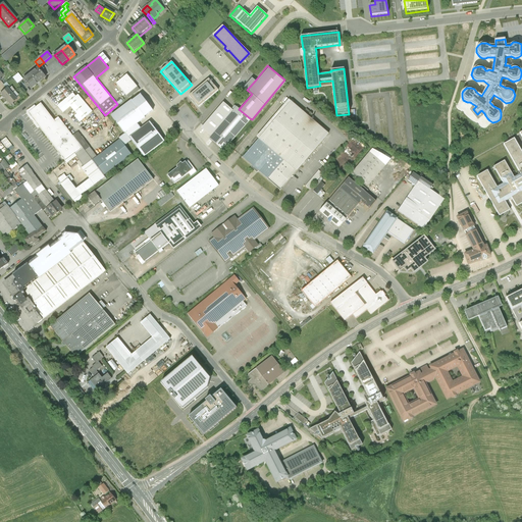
[(38,68),(23,80),(32,90),(46,79),(38,68)]
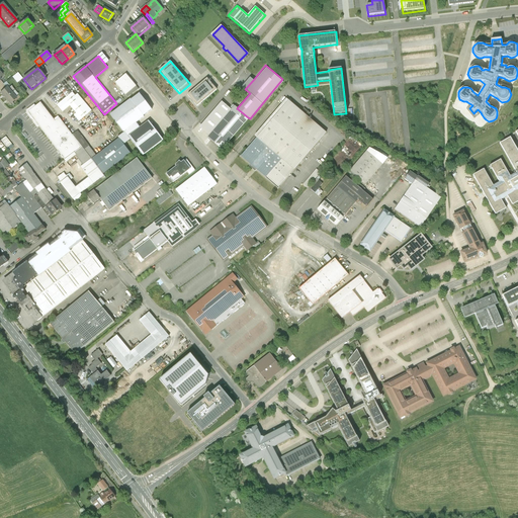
[(18,74),(13,78),(17,83),(21,79),(18,74)]
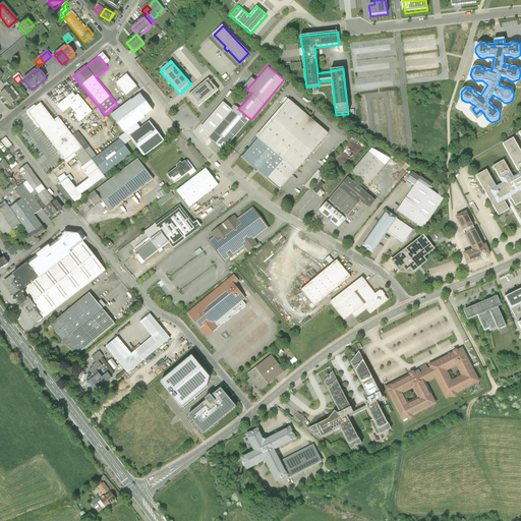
[(126,96),(136,87),(127,74),(116,82),(126,96)]
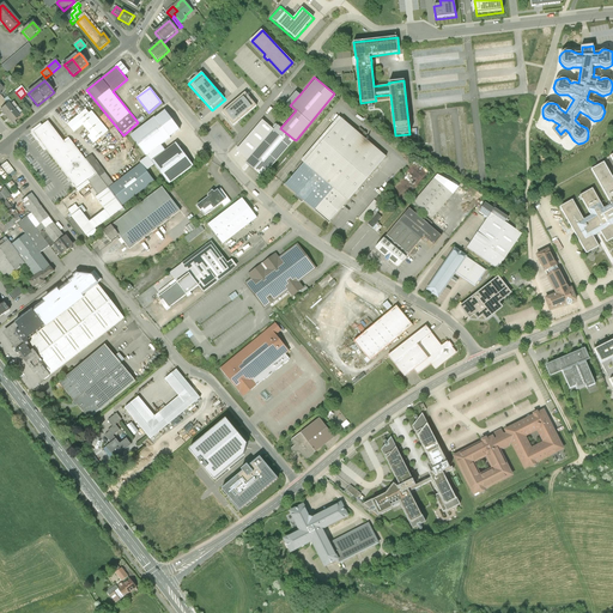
[(290,105),(301,93),(296,90),(286,102),(290,105)]
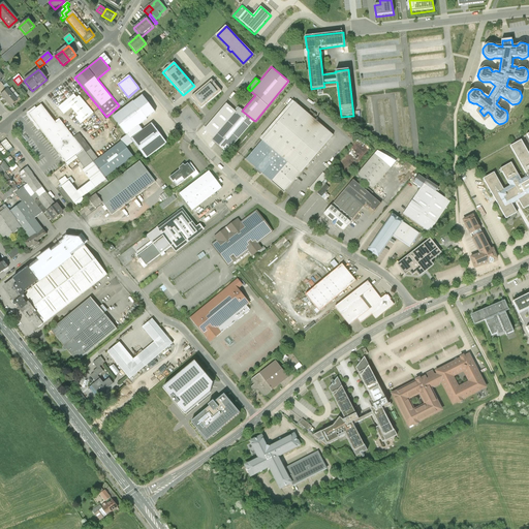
[(212,80),(191,96),(201,109),(221,91),(212,80)]
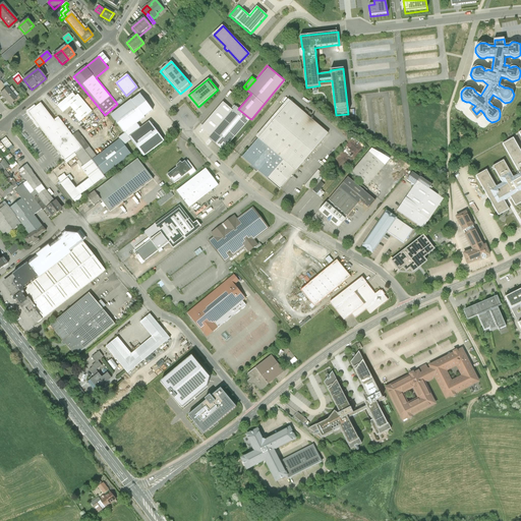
[(0,94),(0,93),(0,94),(5,100),(14,92),(11,88),(8,91),(6,89),(0,94)]
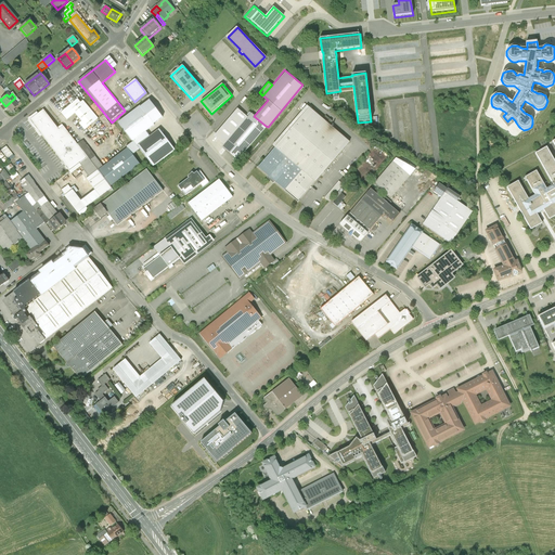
[(15,98),(5,106),(11,113),(17,106),(15,104),(18,102),(15,98)]
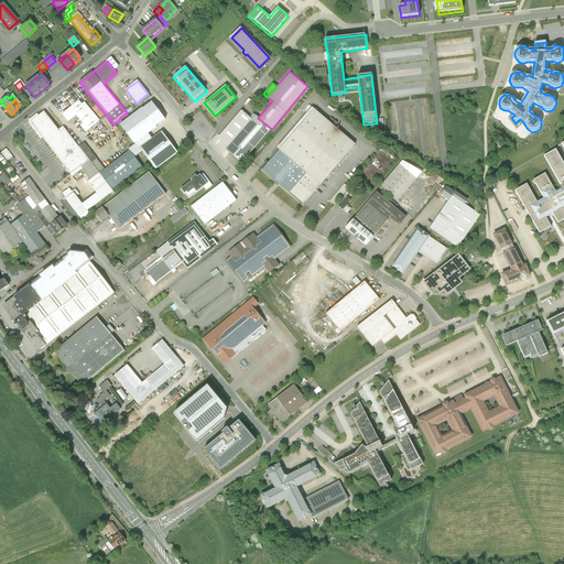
[(88,132),(100,122),(85,102),(82,105),(78,100),(63,114),(69,121),(75,117),(88,132)]
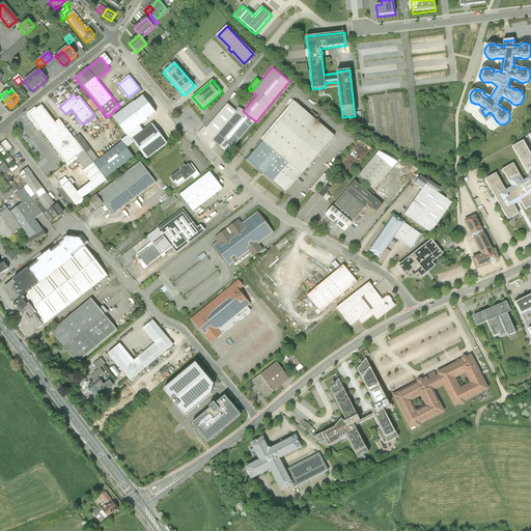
[(114,118),(128,136),(140,127),(147,120),(146,119),(155,113),(143,96),(134,104),(134,103),(114,118)]
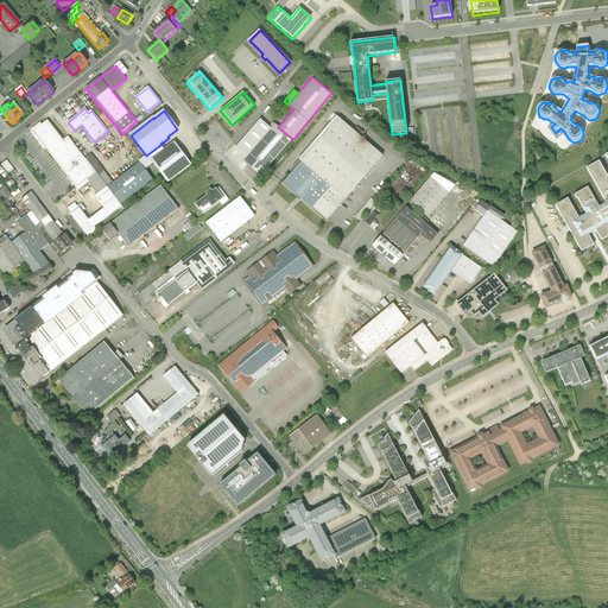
[(270,127),(260,116),(233,147),(245,157),(270,127)]
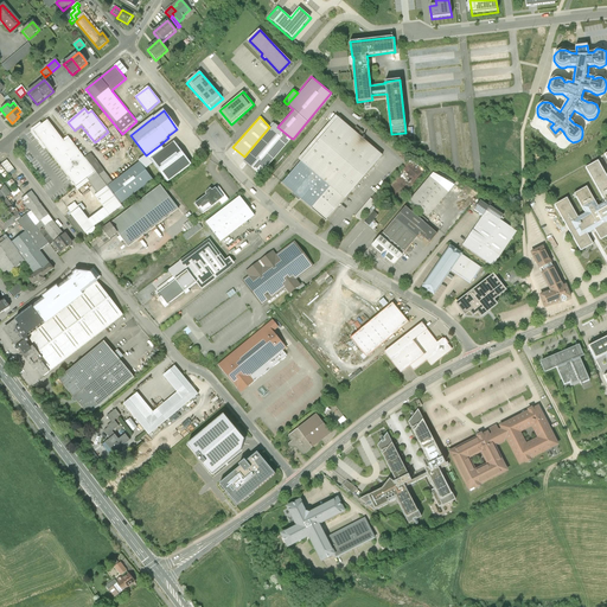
[(282,184),(326,221),(382,155),(338,117),(282,184)]
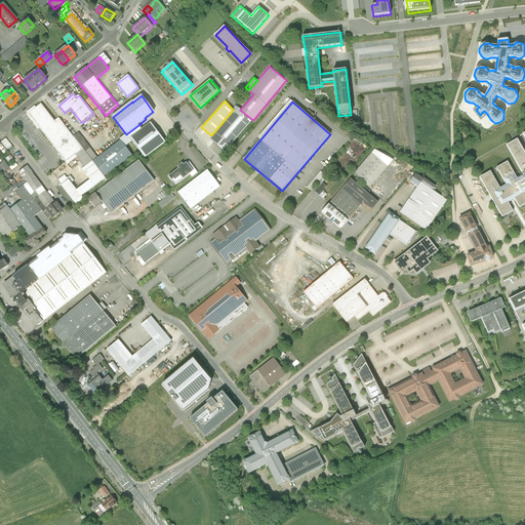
[(36,108),(35,107),(27,113),(27,115),(38,130),(40,128),(66,162),(76,155),(83,150),(74,137),(61,120),(56,123),(41,104),(36,108)]
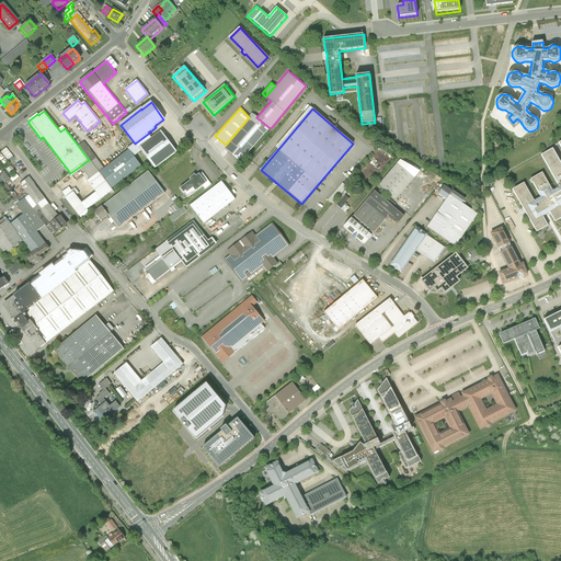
[(240,161),(268,127),(256,117),(252,113),(249,117),(226,145),(224,147),(240,161)]
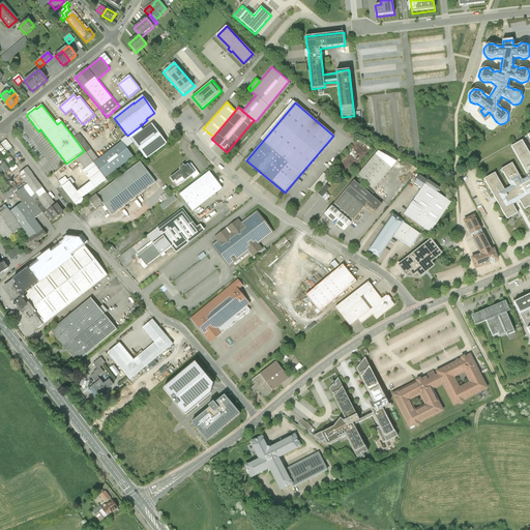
[(135,144),(146,159),(167,144),(152,124),(144,131),(131,140),(135,144)]
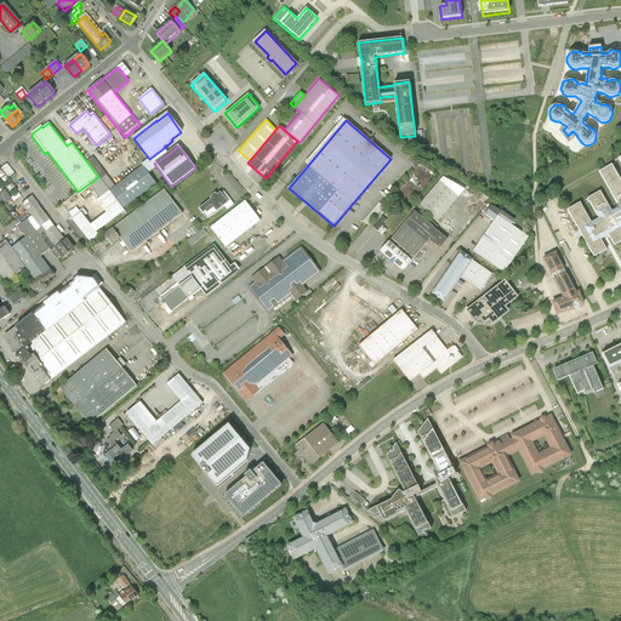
[(154,164),(169,154),(164,148),(149,159),(154,164)]
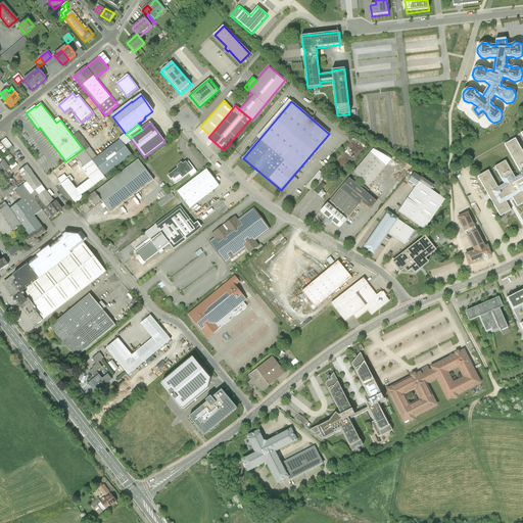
[(83,149),(85,152),(90,148),(79,133),(74,137),(83,149)]
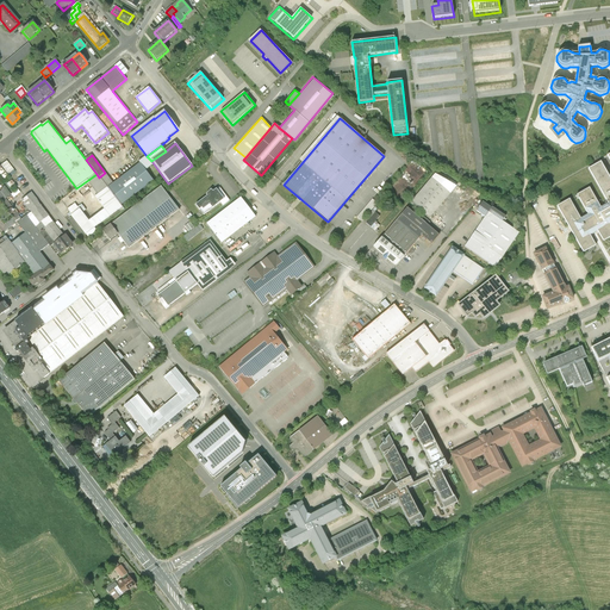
[(609,155),(609,157),(609,159),(609,178),(604,168),(602,162),(589,169),(609,204),(602,209),(590,188),(578,195),(589,216),(582,219),(570,199),(558,206),(571,229),(584,253),(596,247),(591,236),(598,232),(604,242),(609,238),(609,155)]
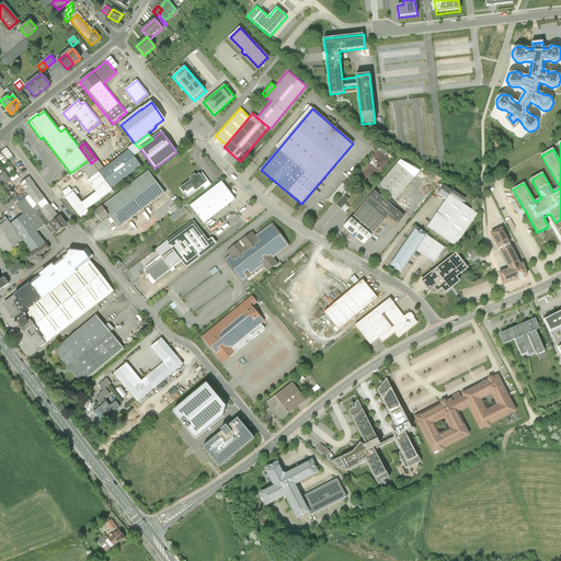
[(139,148),(135,144),(128,149),(129,151),(135,158),(142,152),(139,148)]
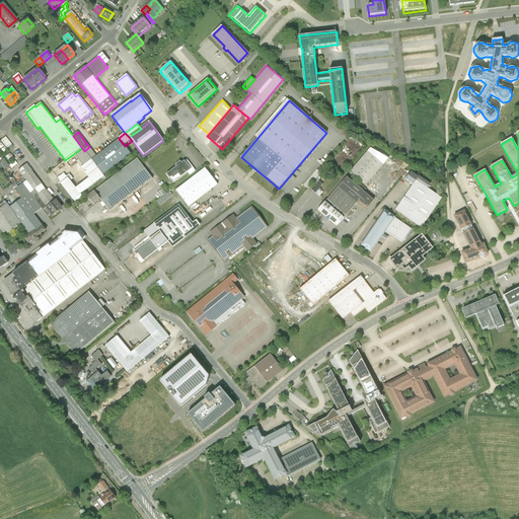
[(13,147),(5,138),(1,142),(8,151),(13,147)]
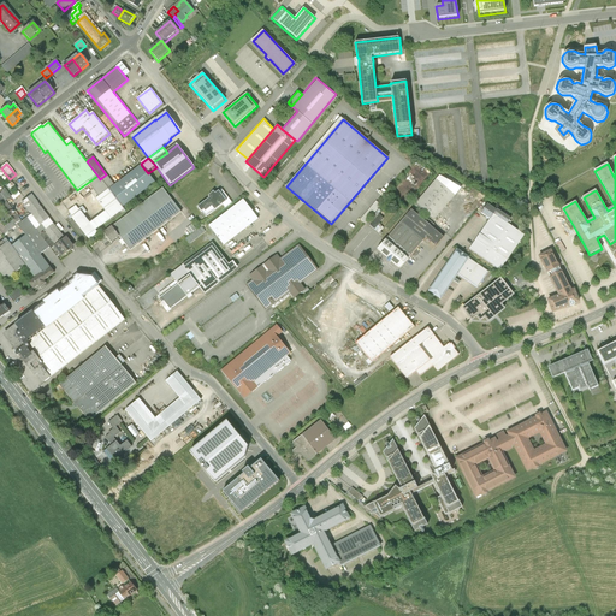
[(114,185),(108,190),(122,207),(155,183),(148,173),(142,166),(114,185)]
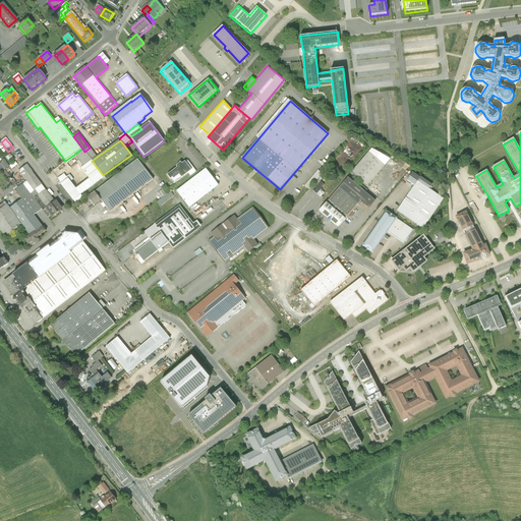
[(84,152),(92,161),(97,157),(90,148),(84,152)]
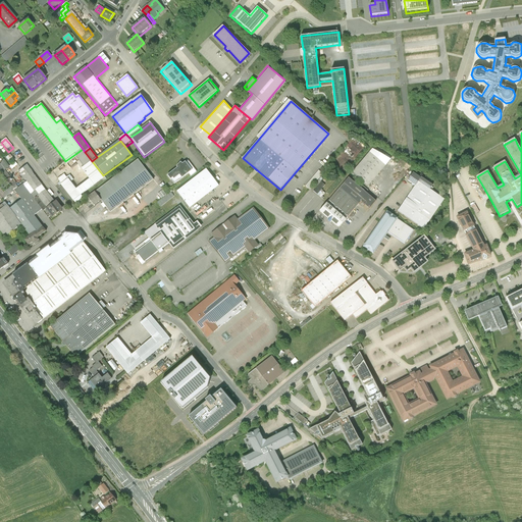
[(64,174),(57,178),(61,185),(73,201),(104,177),(103,175),(92,161),(85,152),(83,149),(75,154),(85,166),(82,169),(90,179),(76,190),(68,179),(67,179),(64,174)]
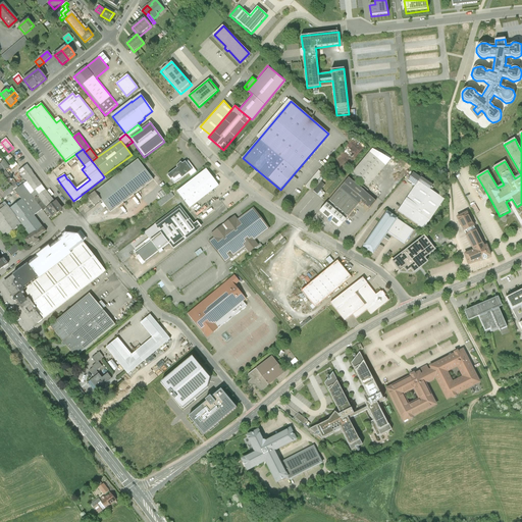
[(372,150),(353,173),(368,187),(390,160),(372,150)]
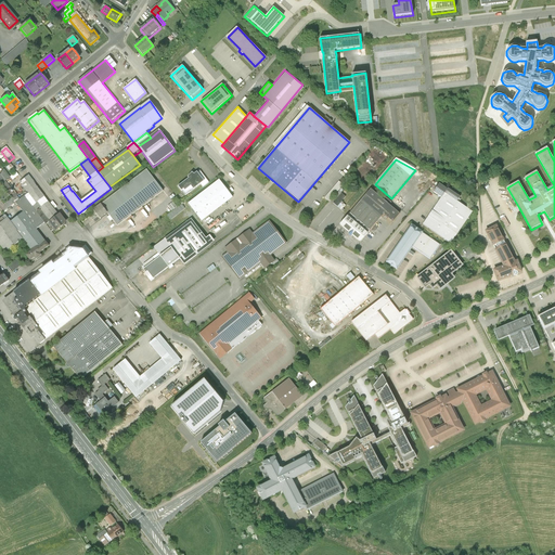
[(0,175),(4,181),(10,177),(3,169),(0,175)]
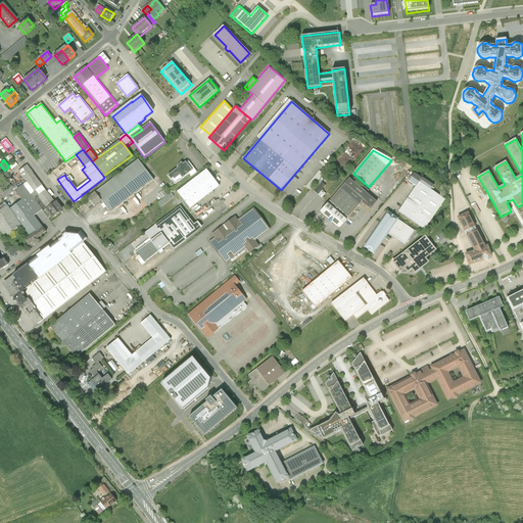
[(153,180),(138,160),(95,192),(101,200),(111,212),(153,180)]
